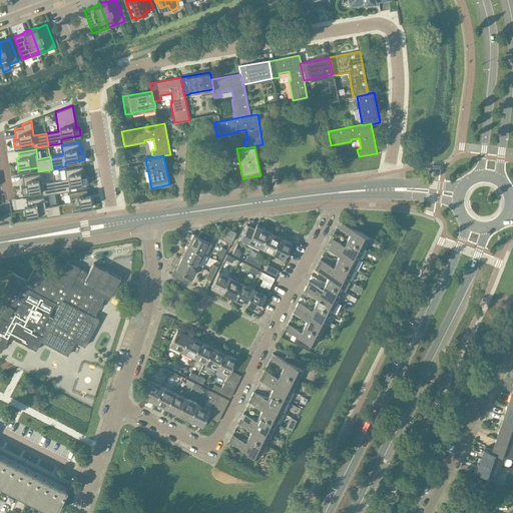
[(67,178),(54,180),(56,192),(69,190),(69,186),(76,185),(76,186),(86,185),(85,183),(88,182),(87,174),(85,174),(84,175),(83,171),(82,165),(65,168),(67,178)]
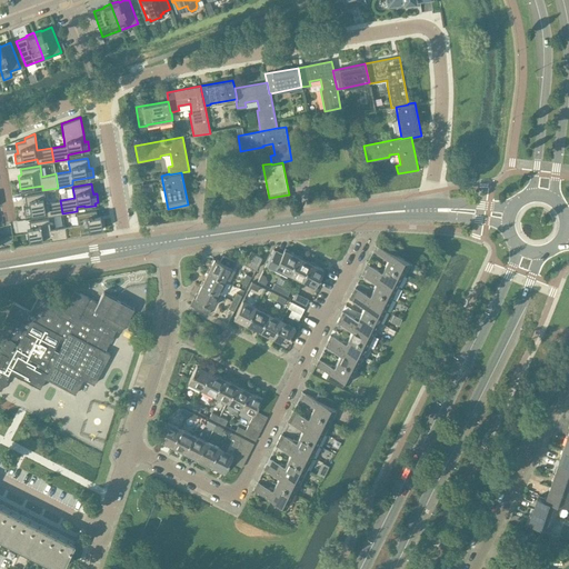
[(25,206),(23,207),(25,216),(47,211),(47,216),(62,213),(60,200),(46,202),(45,192),(25,196),(26,201),(27,206),(25,206)]
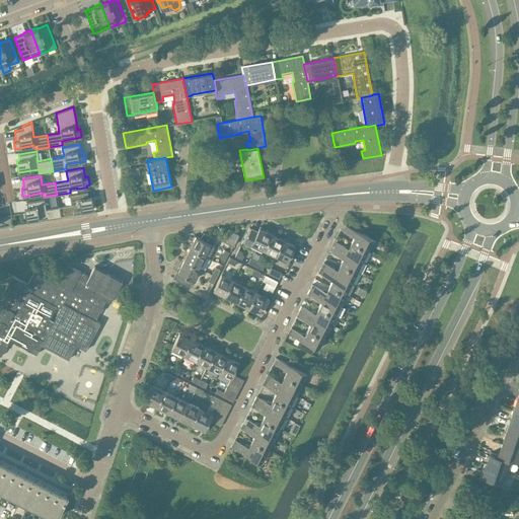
[(72,204),(59,206),(61,217),(74,214),(74,212),(93,209),(92,201),(91,197),(88,197),(87,192),(70,195),(72,204)]
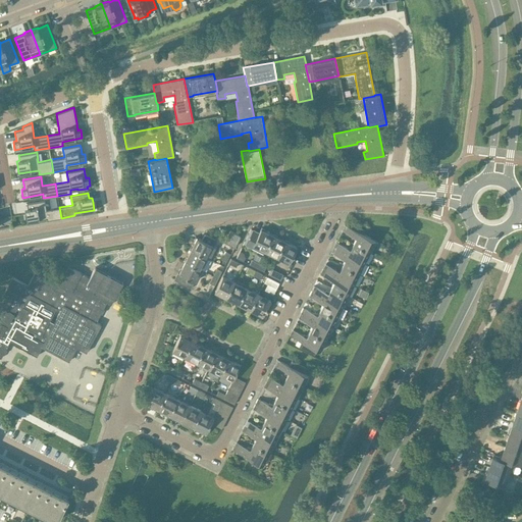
[(28,208),(24,209),(25,213),(27,221),(47,218),(47,220),(61,218),(59,207),(46,210),(45,200),(27,203),(28,208)]
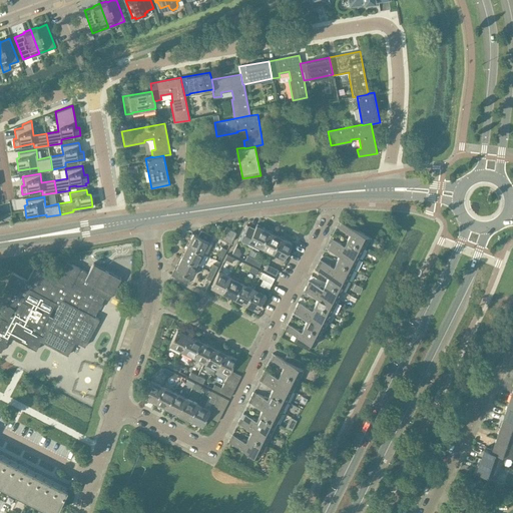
[(364,247),(369,236),(339,220),(336,226),(350,233),(347,238),(364,247)]
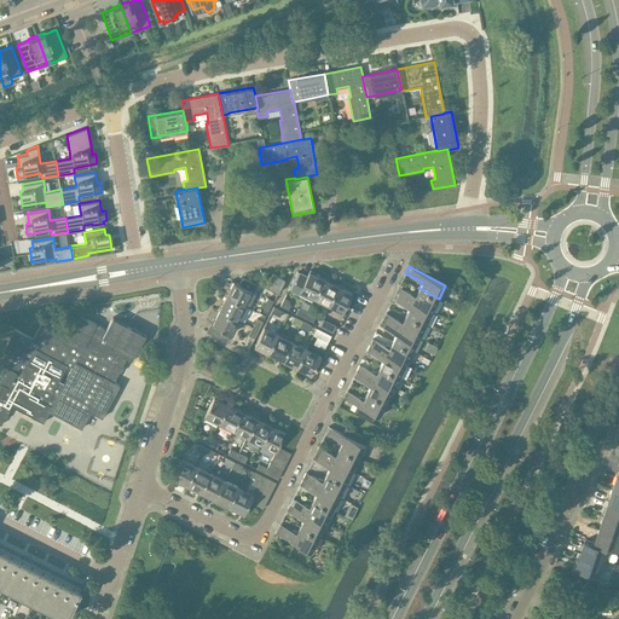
[(300,272),(290,290),(312,301),(313,298),(314,298),(324,279),(310,271),(307,276),(300,272)]
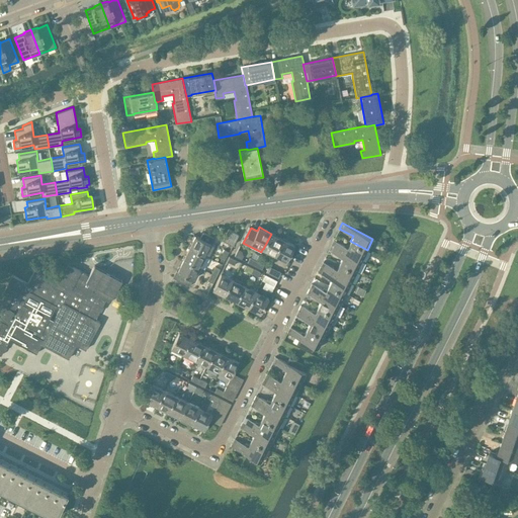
[(223,240),(233,245),(239,234),(229,229),(223,240)]
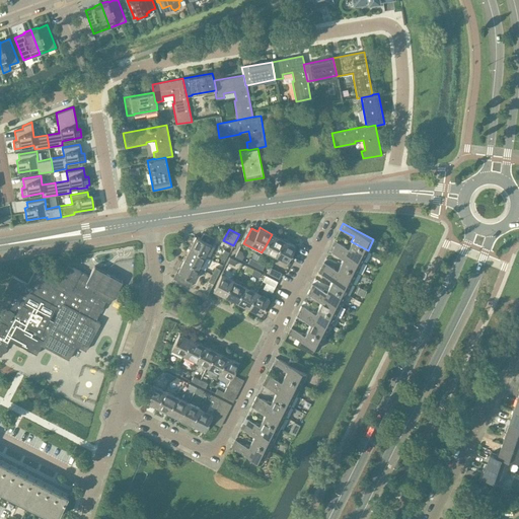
[(215,238),(214,238),(204,232),(201,238),(196,236),(190,248),(206,256),(215,238)]
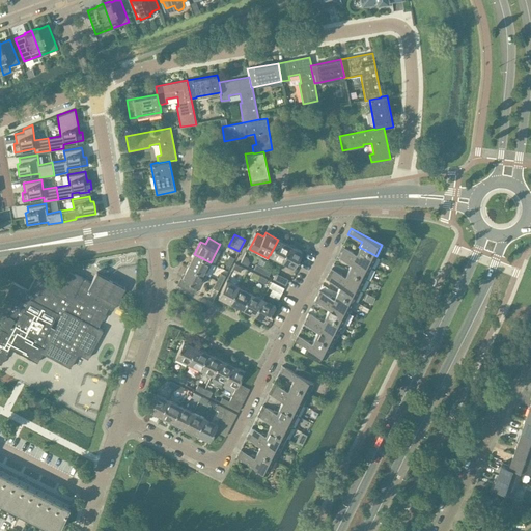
[(281,261),(289,245),(278,240),(270,255),(281,261)]
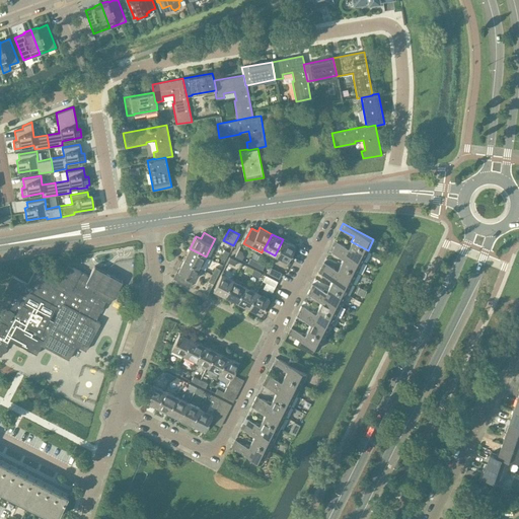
[(283,239),(275,255),(287,262),(295,245),(283,239)]
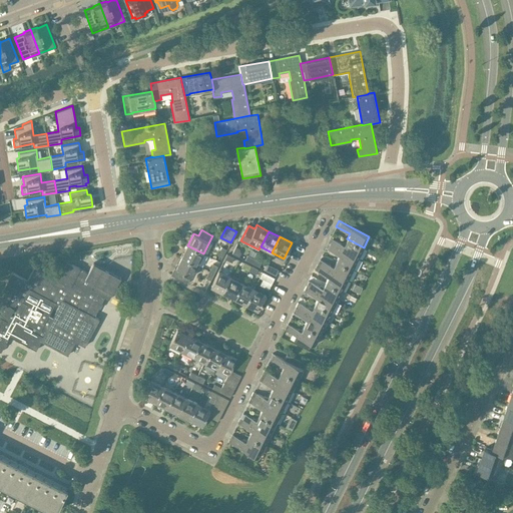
[(364,247),(347,238),(344,244),(330,237),(328,242),(358,259),(364,247)]
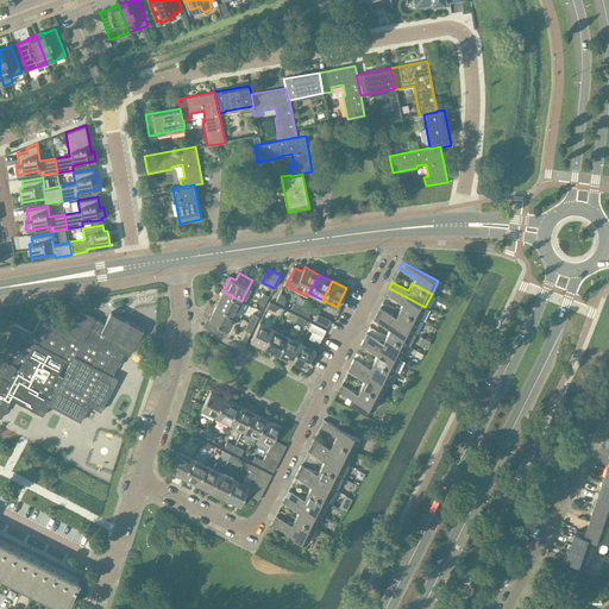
[(399,309),(419,319),(425,307),(389,288),(385,294),(402,302),(399,309)]
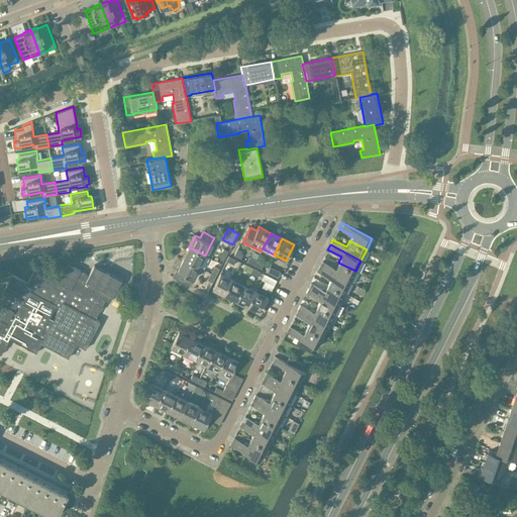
[(183,260),(199,268),(205,255),(189,247),(183,260)]
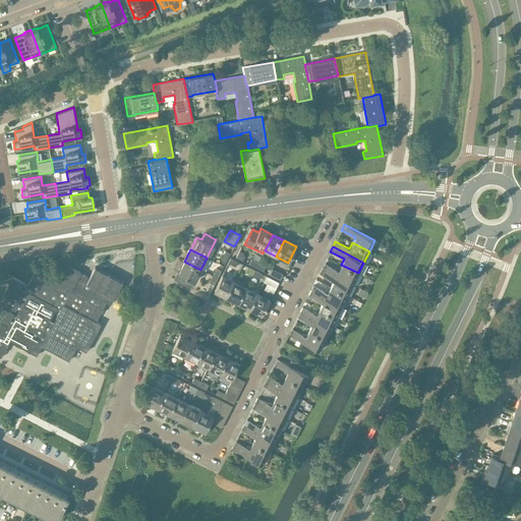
[(221,258),(226,261),(230,253),(225,251),(221,258)]
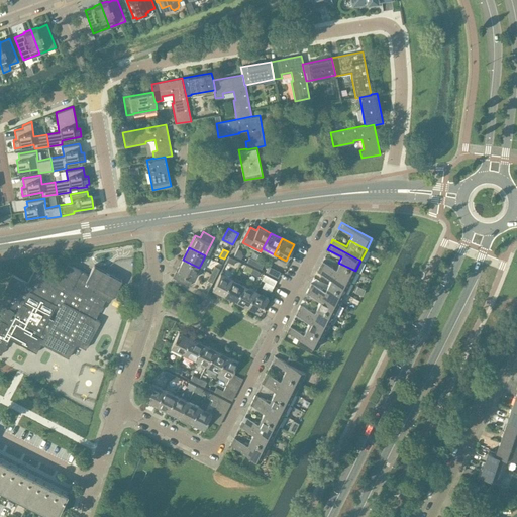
[(229,255),(226,261),(233,265),(236,260),(229,255)]
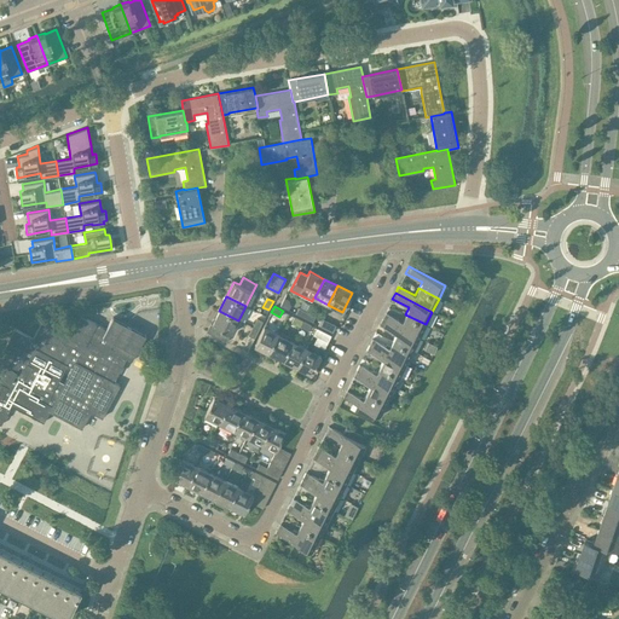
[(305,318),(307,312),(299,307),(295,313),(305,318)]
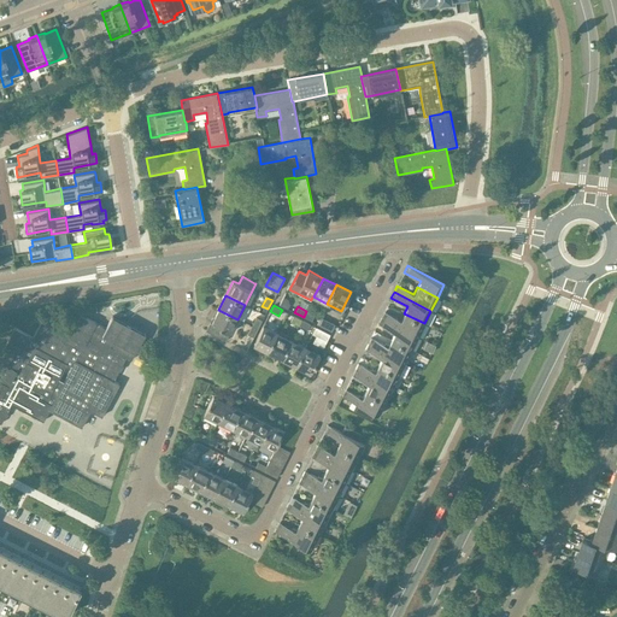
[(238,319),(218,310),(212,322),(210,322),(205,330),(225,341),(230,333),(238,319)]
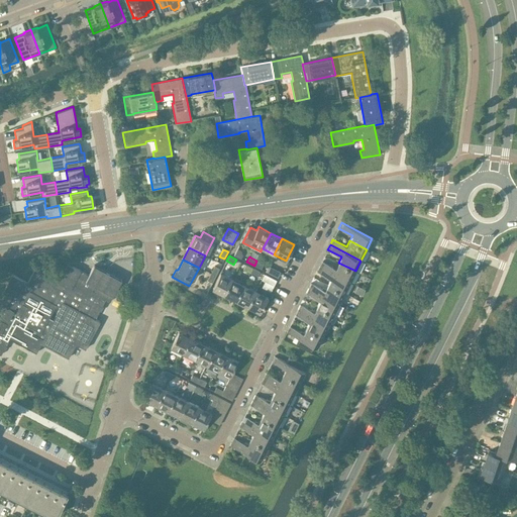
[(256,261),(254,266),(261,269),(264,265),(256,261)]
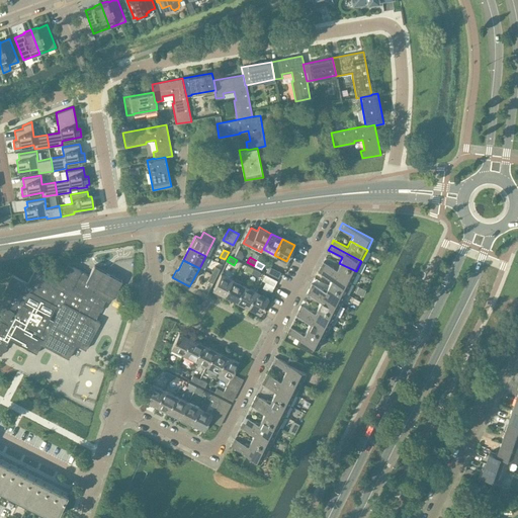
[(356,271),(339,263),(336,268),(322,262),(320,267),(351,282),(356,271)]
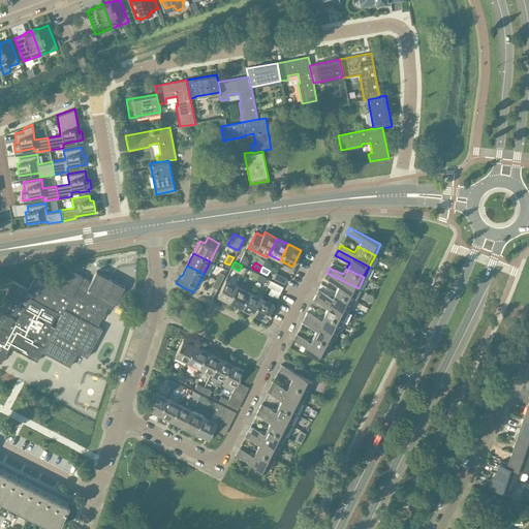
[(83,277),(69,270),(59,288),(35,275),(28,288),(12,280),(0,303),(0,362),(1,363),(10,346),(37,361),(42,351),(70,366),(78,351),(87,356),(102,329),(97,325),(107,306),(113,308),(124,286),(96,271),(88,286),(80,281),(83,277)]
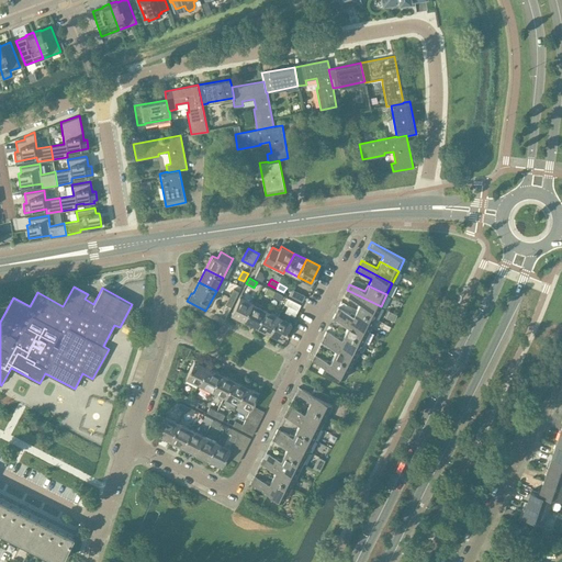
[(267,288),(265,293),(272,296),(274,291),(267,288)]
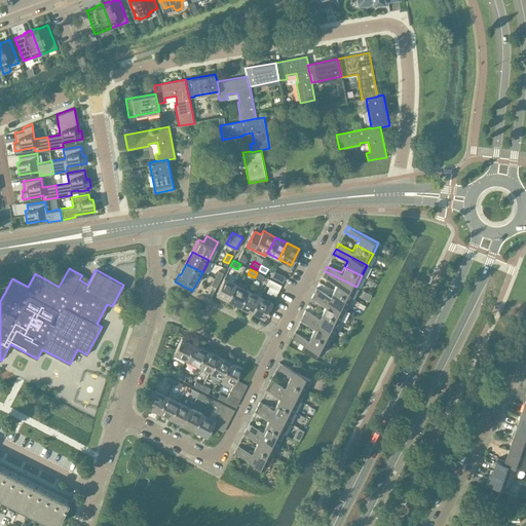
[(215,278),(219,280),(223,272),(218,270),(215,278)]
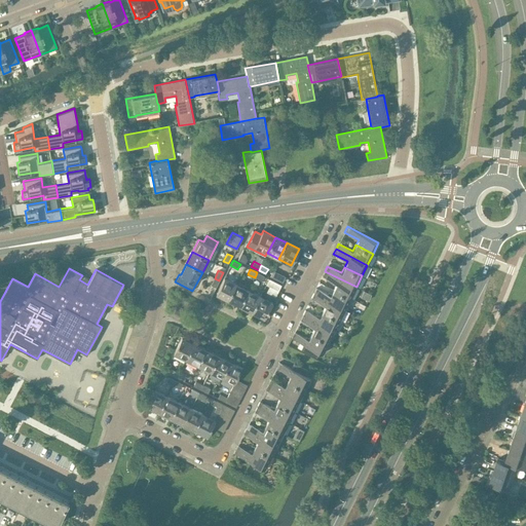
[(273,270),(270,276),(283,282),(286,276),(273,270)]
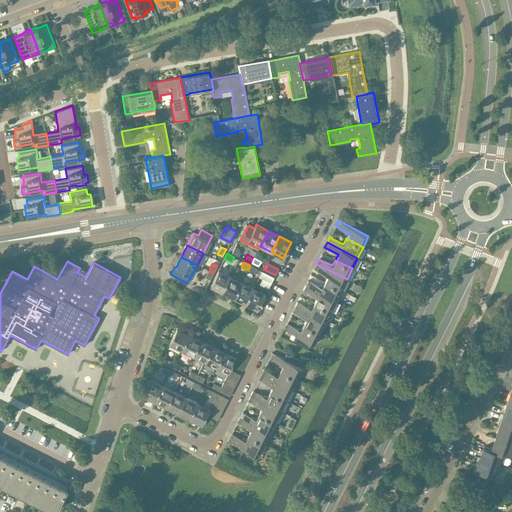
[(347,279),(316,264),(313,269),(327,276),(324,281),(341,290),(347,279)]
